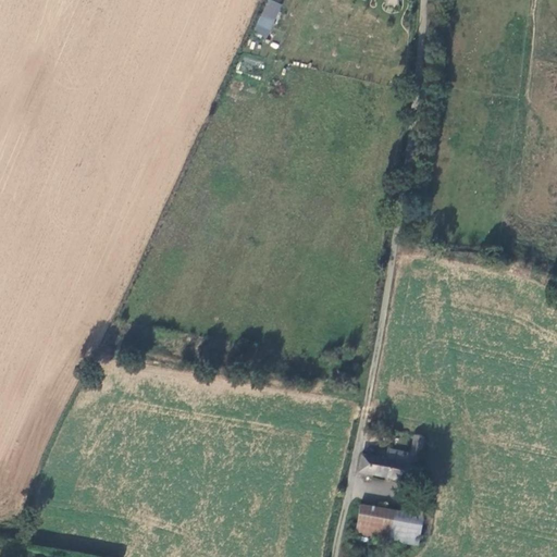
[(267,0),(254,32),(267,38),(282,4),(271,0),(267,0)]
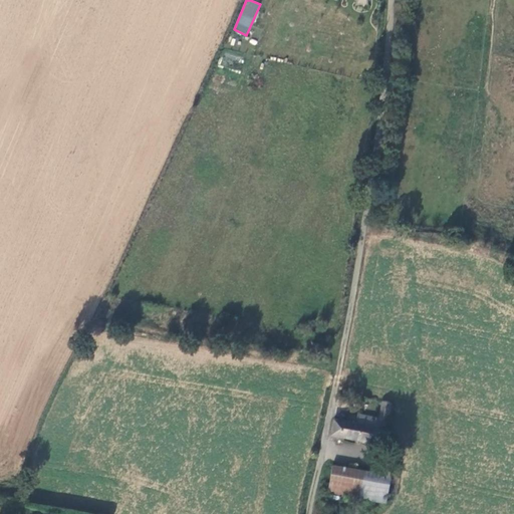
[(378,418),(378,419),(387,421),(389,421),(392,403),(381,401),(378,418)]
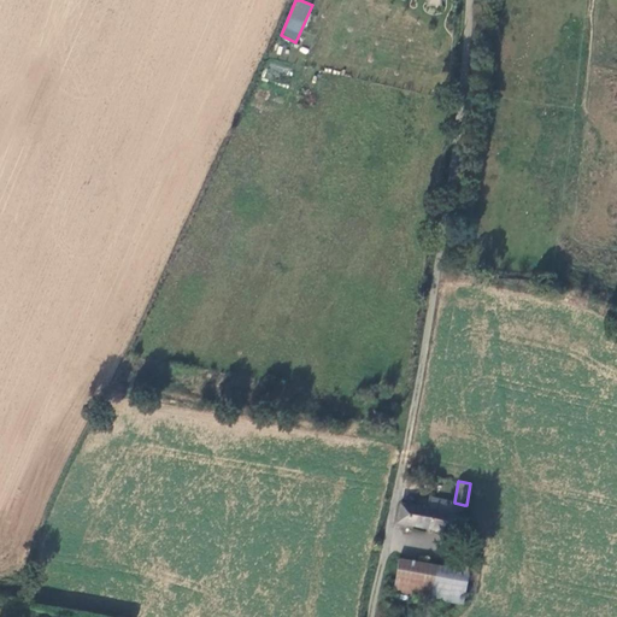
[(400,503),(397,523),(450,533),(454,503),(454,501),(430,495),(428,506),(400,503)]
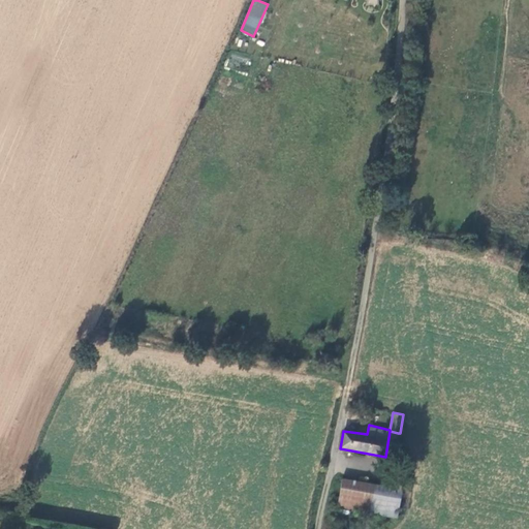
[(390,431),(385,457),(401,460),(404,444),(395,442),(398,433),(390,431)]
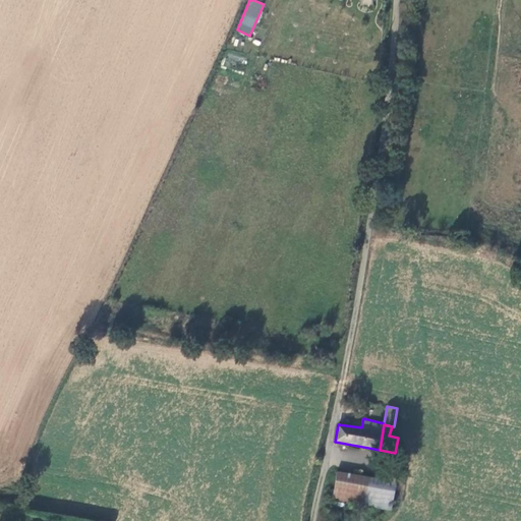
[(337,471),(332,500),(392,510),(397,480),(337,471)]
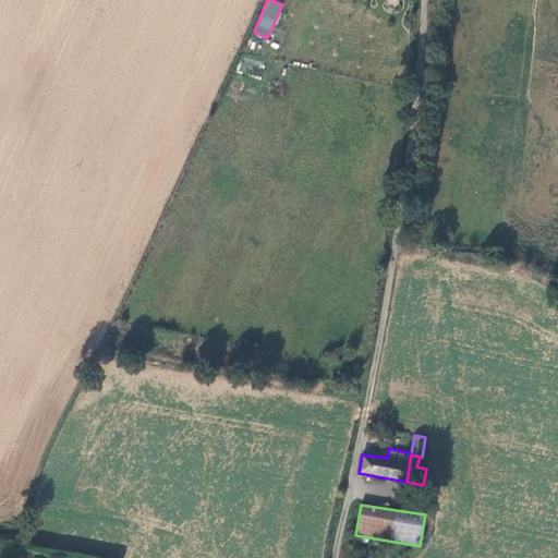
All buildings are outlined.
